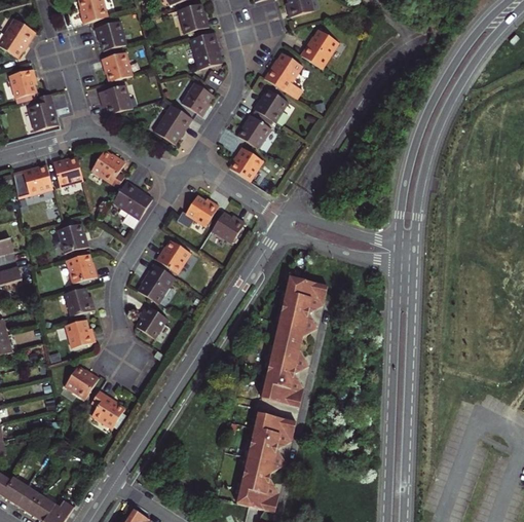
[(101,3),(100,0),(78,0),(82,12),(79,13),(81,22),(107,15),(104,2),(101,3)]
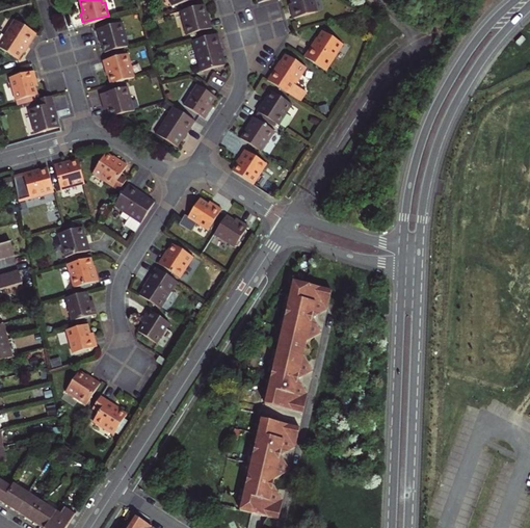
[(318,9),(315,0),(292,0),(289,0),(293,17),(318,9)]
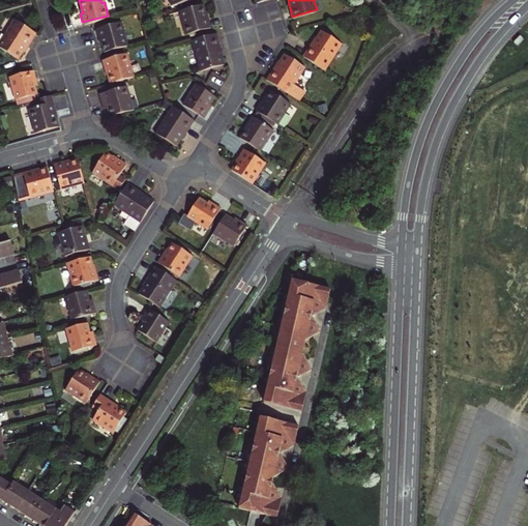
[(208,18),(204,2),(178,8),(184,32),(208,26),(206,19),(208,18)]
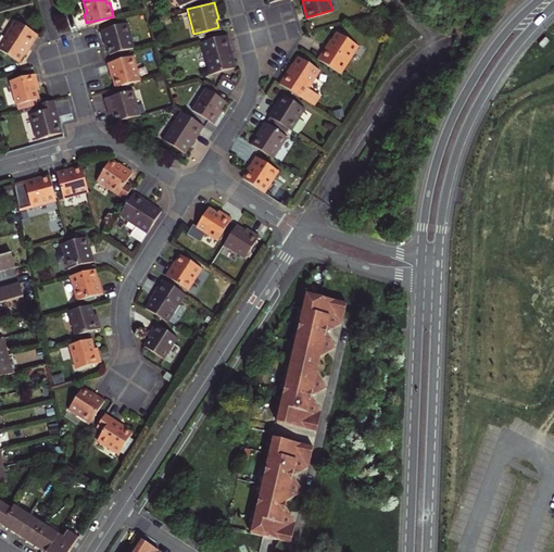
[(38,32),(15,16),(3,35),(7,37),(0,46),(19,58),(27,45),(29,46),(38,32)]
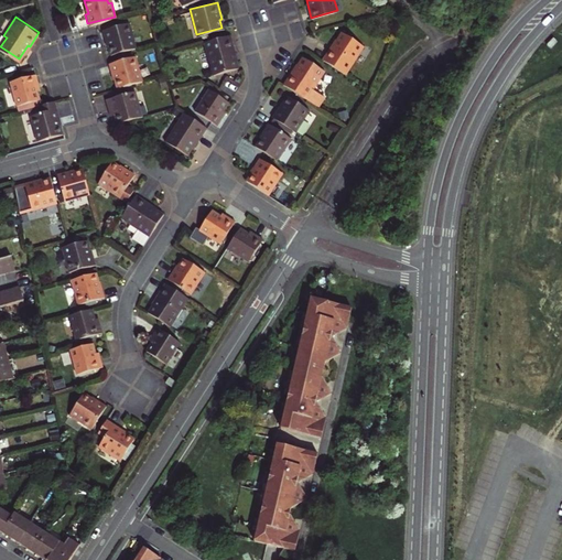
[(104,36),(108,54),(130,47),(127,36),(131,35),(127,21),(99,29),(101,38),(104,36)]
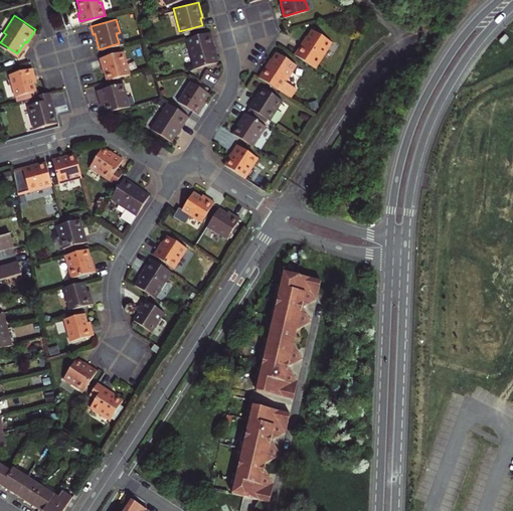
[(302,39),(294,52),(306,60),(309,54),(319,61),(326,50),(323,48),(329,38),(313,28),(304,41),(302,39)]
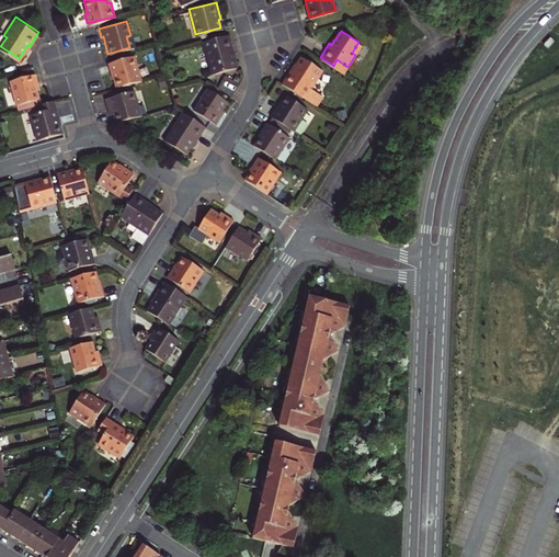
[(232,50),(228,34),(201,41),(207,61),(210,61),(214,74),(234,68),(230,50),(232,50)]
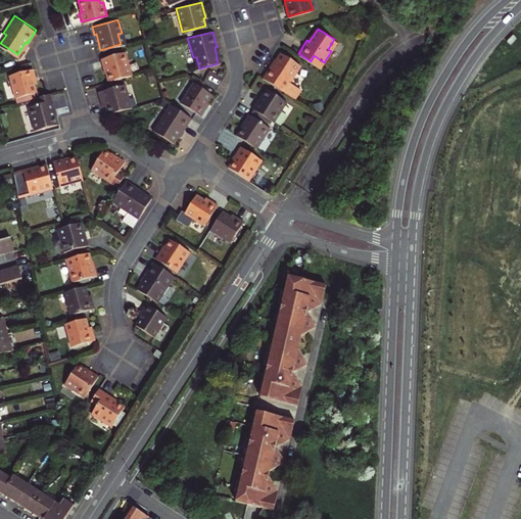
[(337,42),(334,39),(328,49),(331,51),(337,42)]
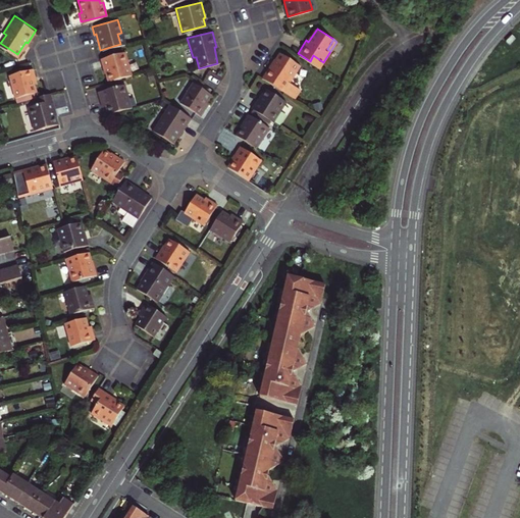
[(100,65),(104,81),(123,75),(121,65),(124,64),(120,50),(100,56),(100,58),(96,59),(98,65),(100,65)]
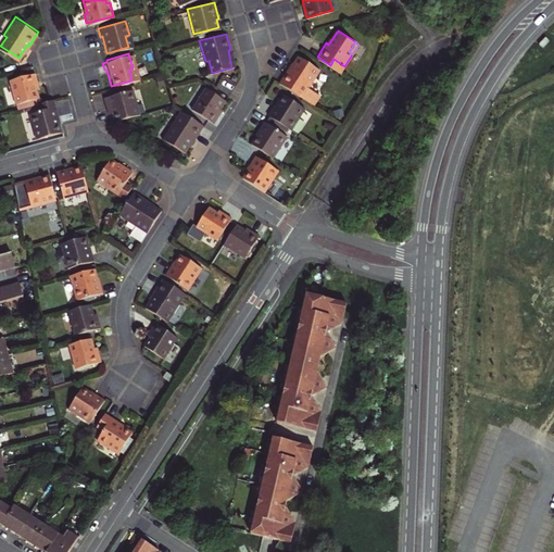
[(310,88),(315,78),(312,76),(318,66),(300,54),(291,69),(289,67),(279,82),(314,105),(320,96),(310,88)]
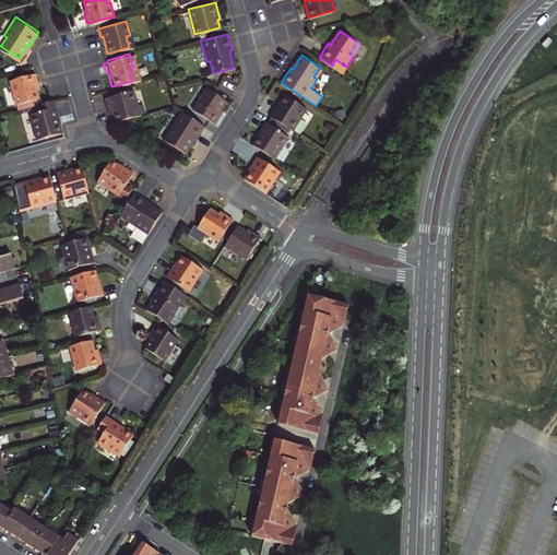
[(323,69),(320,67),(313,77),(317,79),(323,69)]
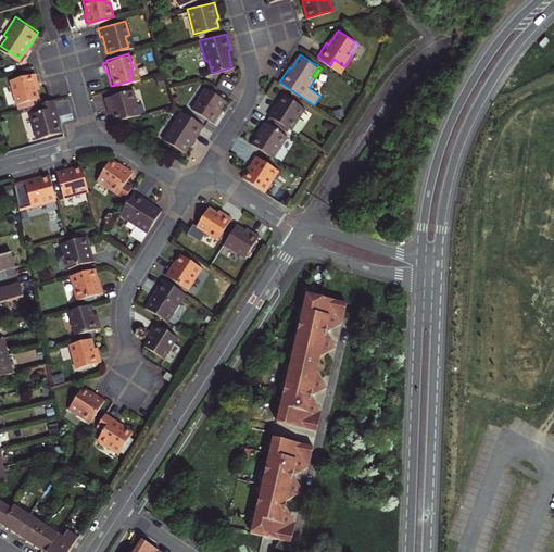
[(41,87),(39,79),(37,71),(12,78),(19,102),(41,96),(38,87),(41,87)]
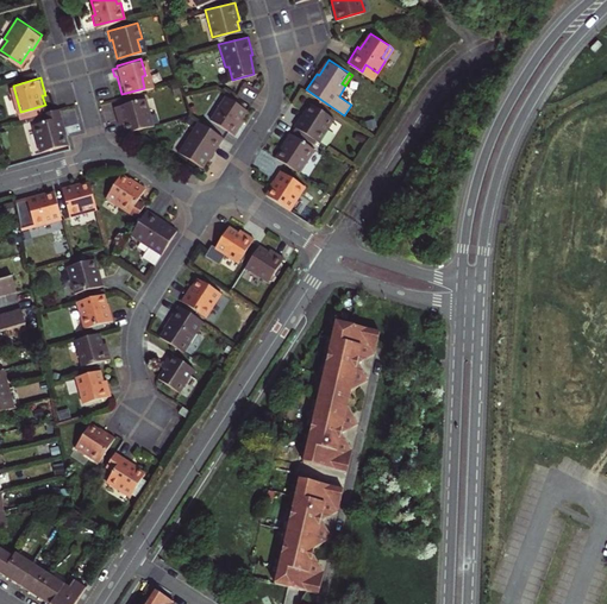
[(246,108),(224,94),(208,118),(233,133),(243,119),(241,117),(246,108)]
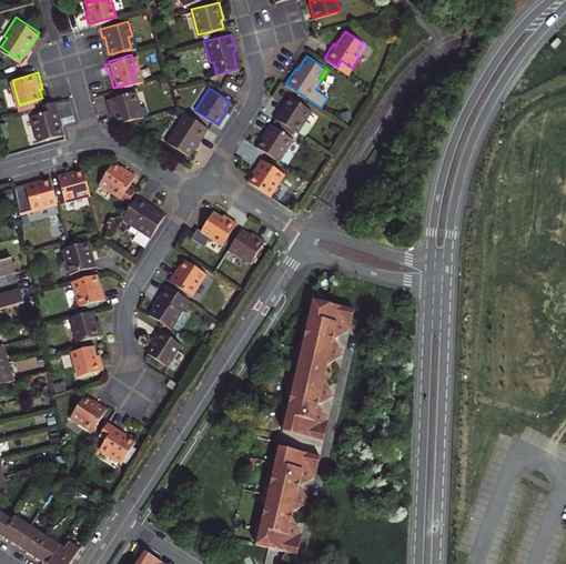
[(118,122),(139,117),(135,106),(140,104),(135,90),(105,98),(108,107),(113,106),(118,122)]
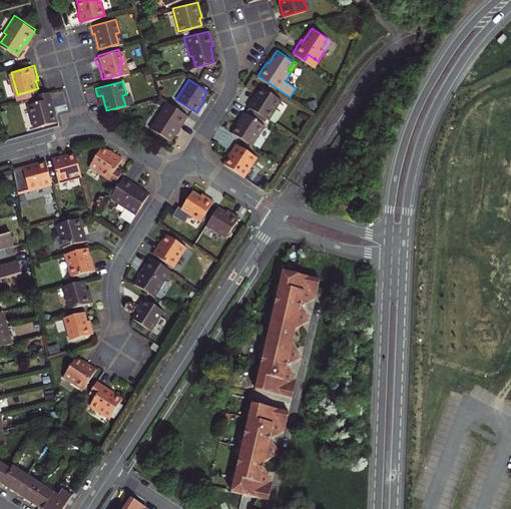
[(248,94),(243,102),(265,116),(273,105),(270,103),(276,94),(260,83),(250,96),(248,94)]
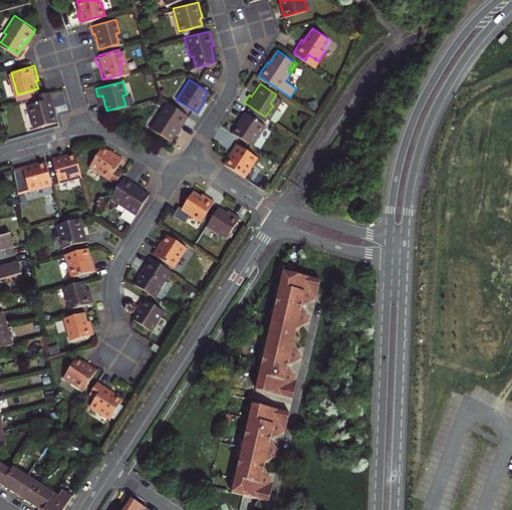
[(27,104),(30,116),(33,116),(35,126),(56,120),(51,106),(54,105),(50,90),(36,94),(37,100),(27,104)]
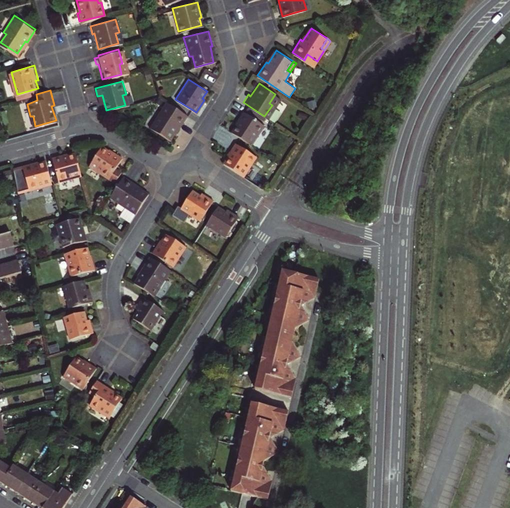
[(278,96),(275,94),(269,103),(272,105),(278,96)]
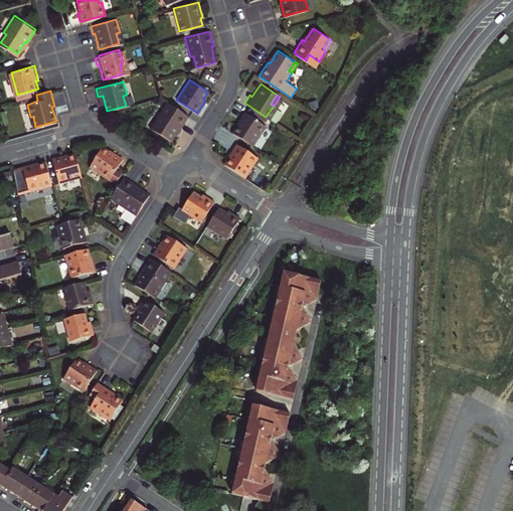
[(179,129),(187,115),(166,102),(155,120),(157,121),(152,129),(168,141),(177,128),(179,129)]
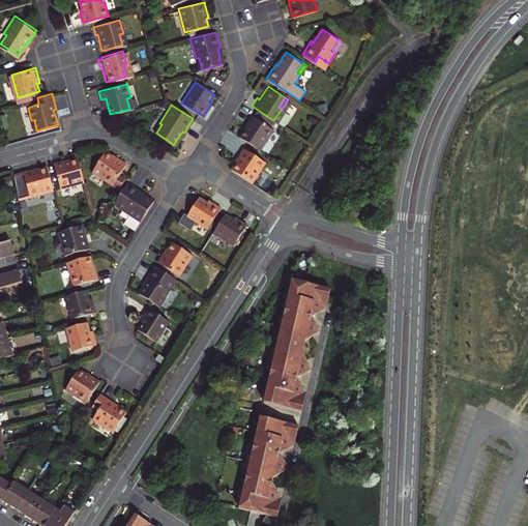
[(236,134),(254,145),(259,137),(262,139),(270,126),(247,112),(242,119),(244,120),(236,134)]
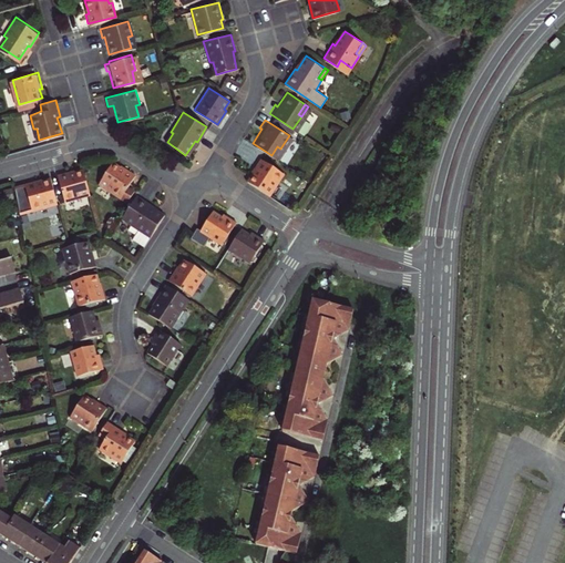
[(275,157),(280,149),(277,146),(271,155),(275,157)]
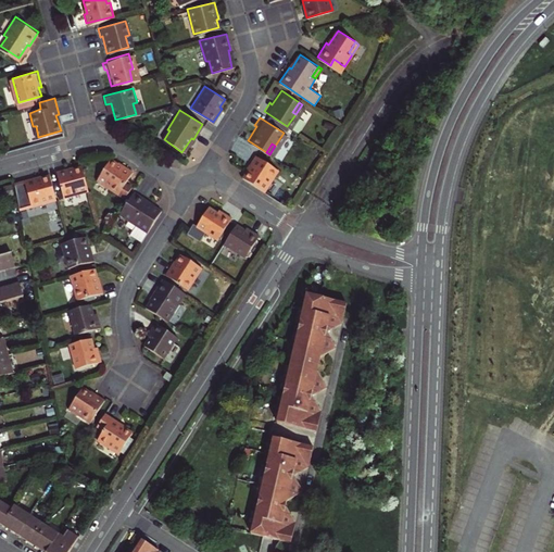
[(264,178),(268,180),(276,168),(252,152),(247,161),(249,162),(240,176),(257,188),(264,178)]
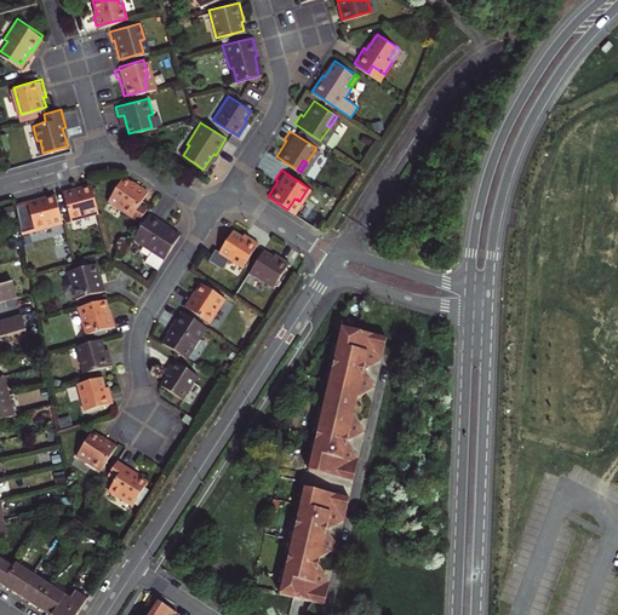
[(121,178),(109,199),(120,205),(118,208),(138,222),(147,208),(139,203),(148,190),(139,185),(137,188),(121,178)]
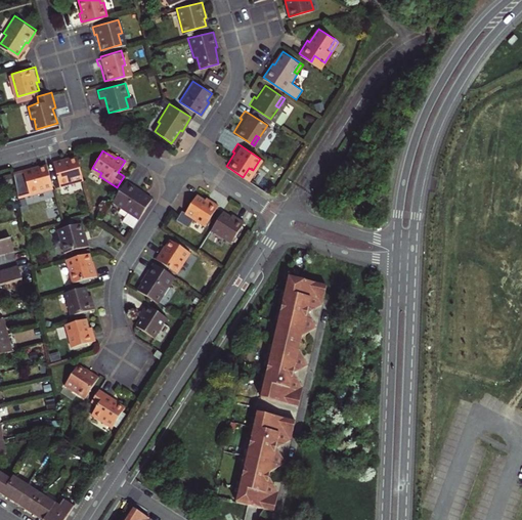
[(81,176),(76,157),(61,161),(60,159),(51,161),(58,186),(73,182),(71,179),(81,176)]
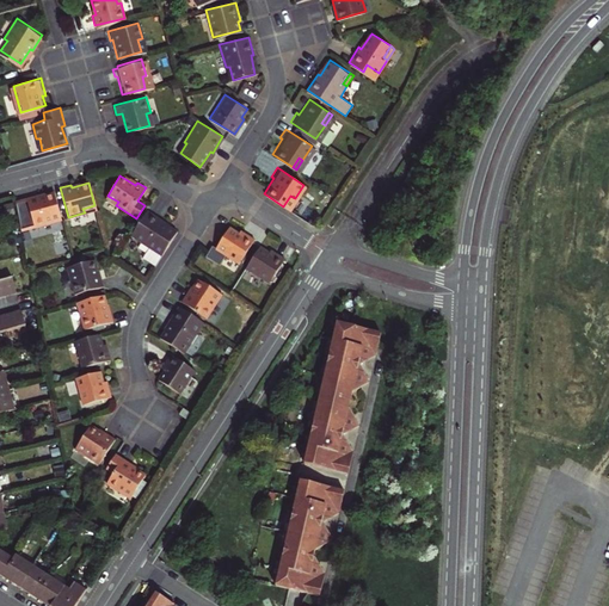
[(47,218),(59,215),(54,193),(36,197),(35,195),(11,201),(19,230),(48,223),(47,218)]
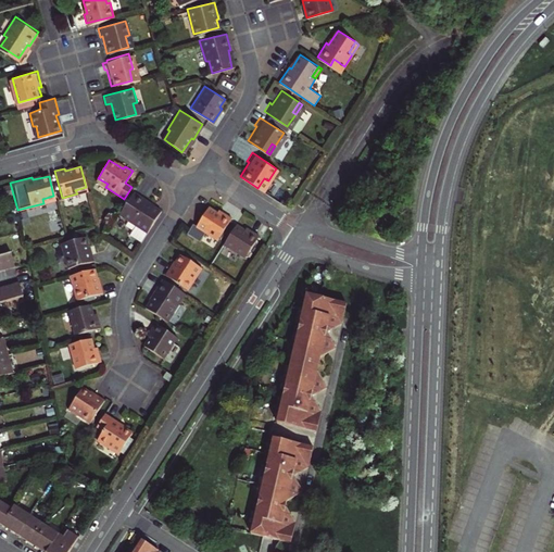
[(96,180),(105,187),(108,184),(98,178),(96,180)]
